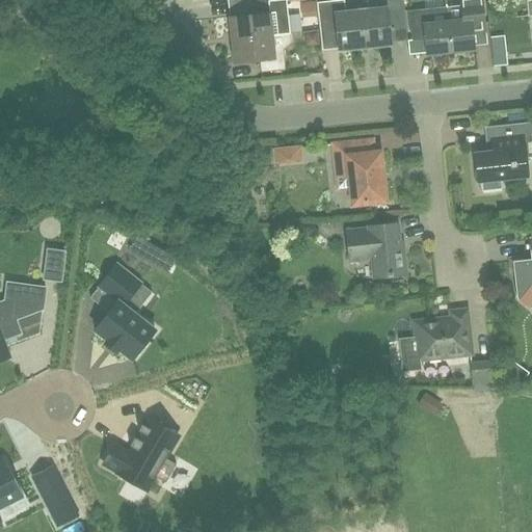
[(267,0),(254,2),(255,16),(229,18),(232,42),(291,34),(286,0),(267,0)]
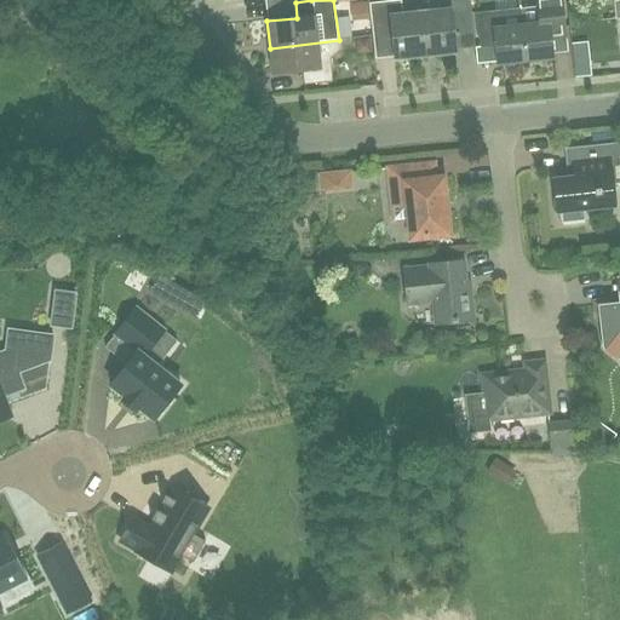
[(422,13),(426,56),(457,53),(454,30),(469,29),(465,0),(437,0),(440,11),(422,13)]
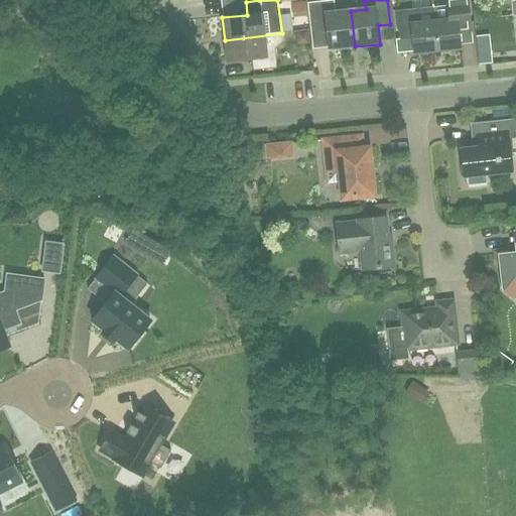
[(446,0),(447,6),(433,7),(434,21),(438,51),(461,49),(459,25),(470,23),(468,0),(446,0)]
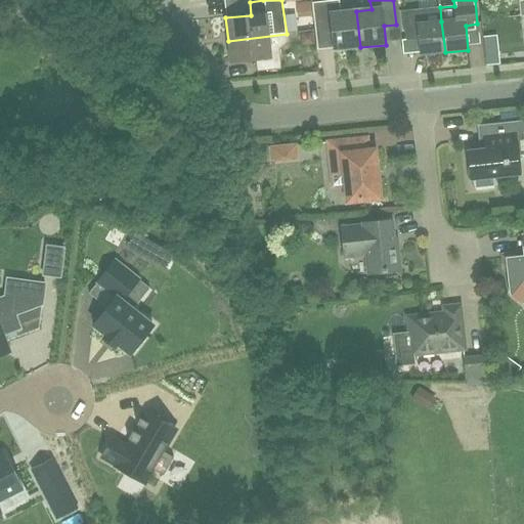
[(333,50),(360,47),(356,11),(340,12),(339,1),(315,3),(318,33),(331,32),(333,50)]
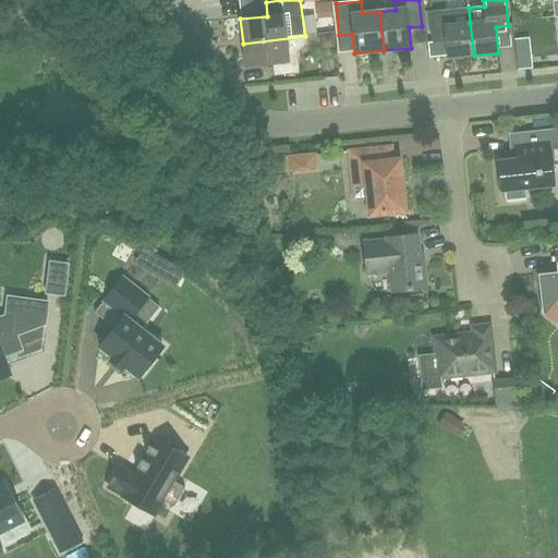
[(470,23),(469,8),(428,12),(432,43),(446,41),(447,59),(474,56),(470,23)]
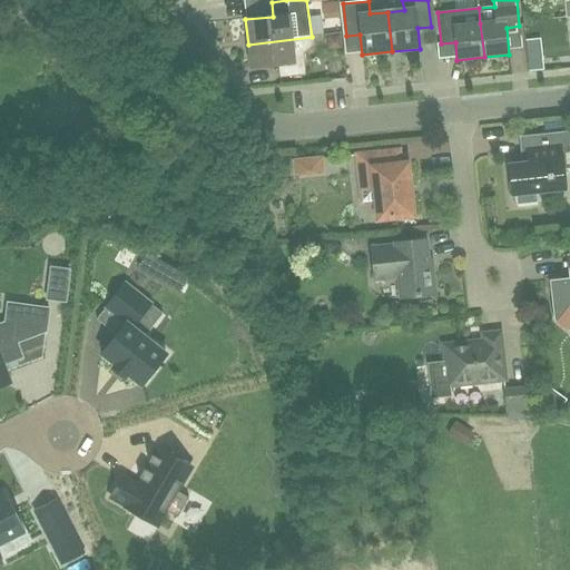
[(312,37),(248,45),(251,70),(278,67),(279,79),(306,77),(304,51),(313,48),(312,37)]
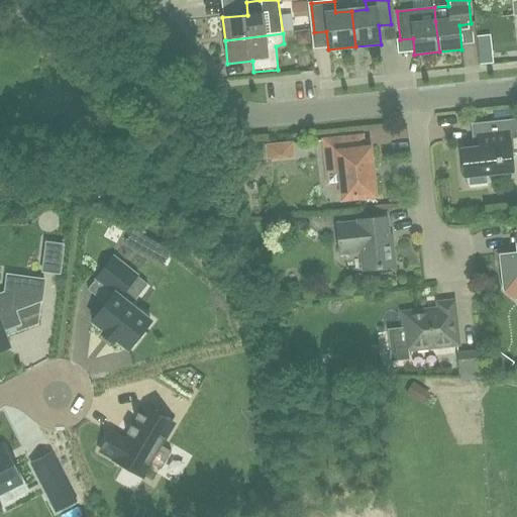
[(463,178),(469,177),(470,186),(488,184),(487,175),(514,172),(512,153),(516,152),(516,119),(476,124),(479,147),(460,149),(463,178)]
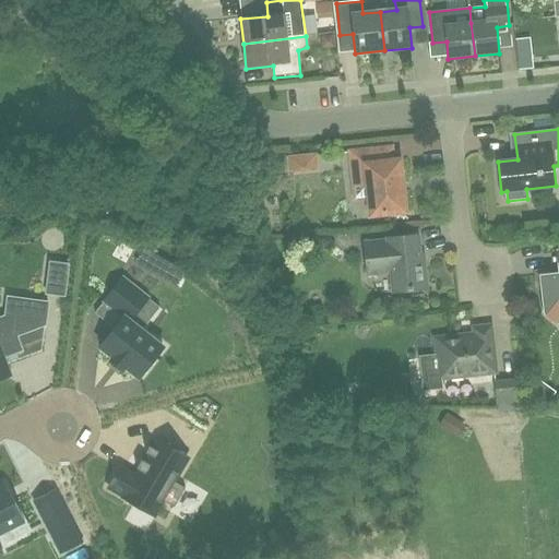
[(367,183),(369,200),(370,215),(405,212),(400,161),(377,163),(376,149),(349,152),(353,186),(367,183)]
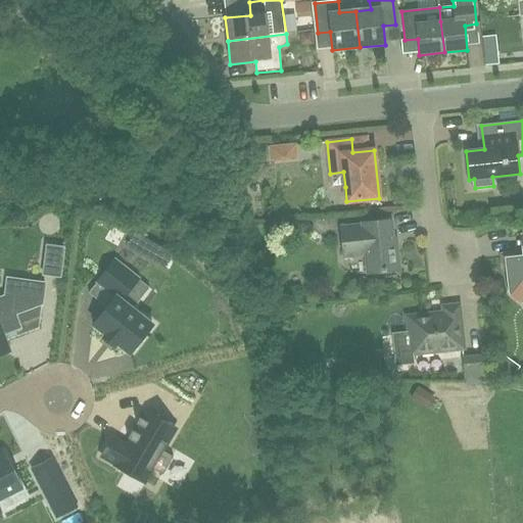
[(273,146),(274,162),(302,160),(301,144),(273,146)]
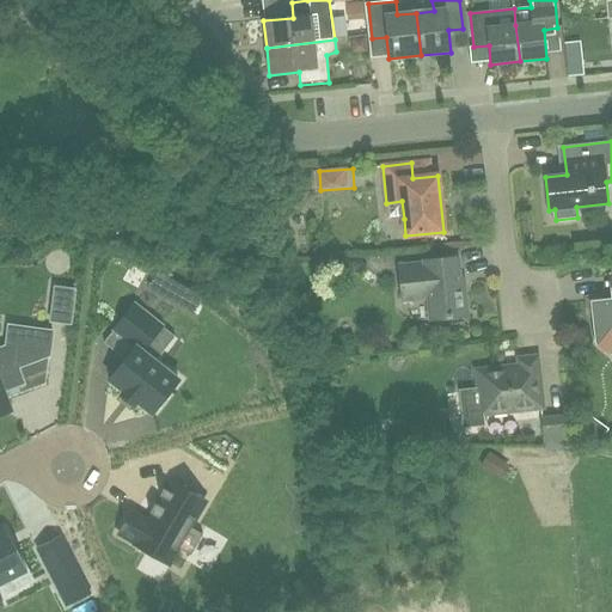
[(432,320),(466,316),(463,280),(459,280),(457,257),(424,261),(426,264),(399,267),(403,300),(429,298),(432,320)]
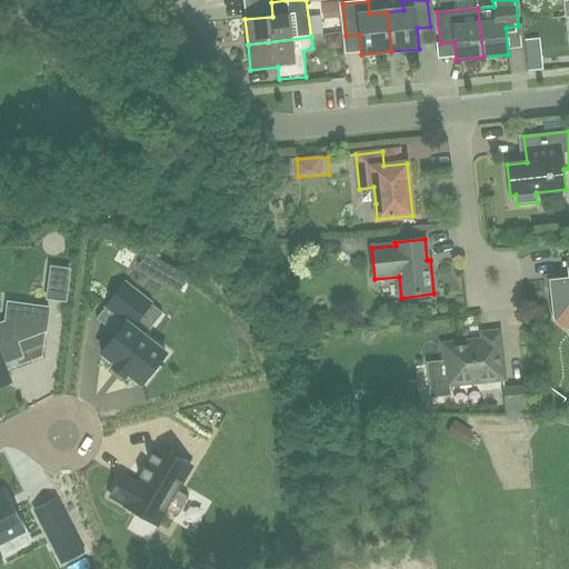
[(156,257),(147,273),(162,282),(171,266),(156,257)]
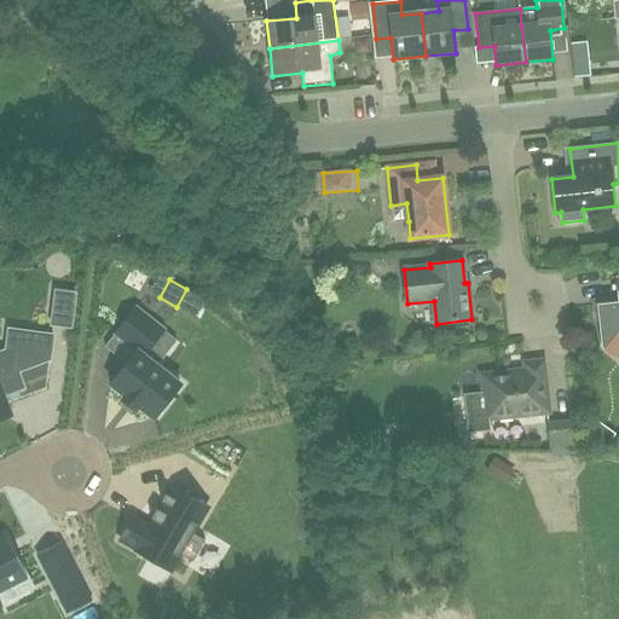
[(618,279),(615,281),(618,301),(597,304),(602,347),(614,357),(618,351),(618,279)]
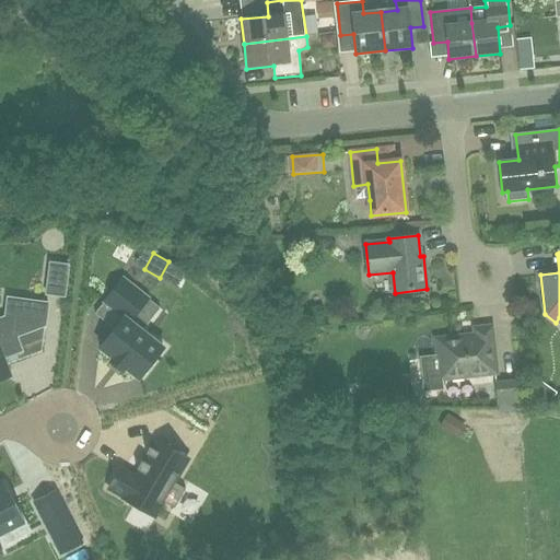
[(49,263),(45,294),(63,296),(68,266),(49,263)]
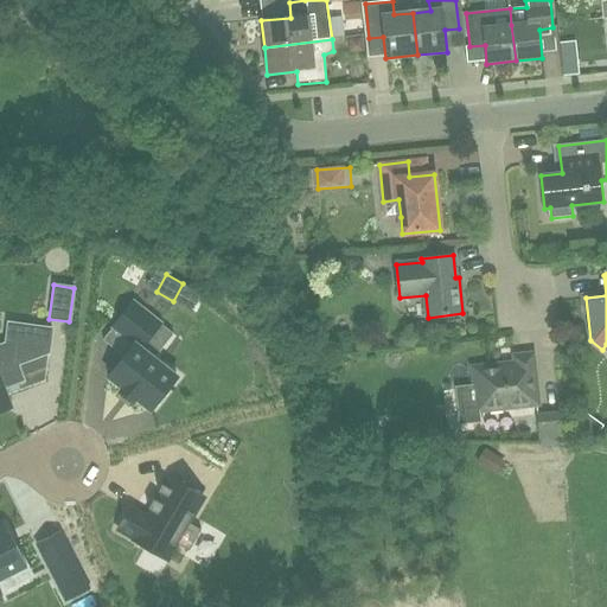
[(140,350),(160,325),(133,304),(113,328),(134,345),(123,357),(107,377),(121,389),(119,393),(132,404),(135,400),(149,411),(177,378),(155,362),(140,350)]
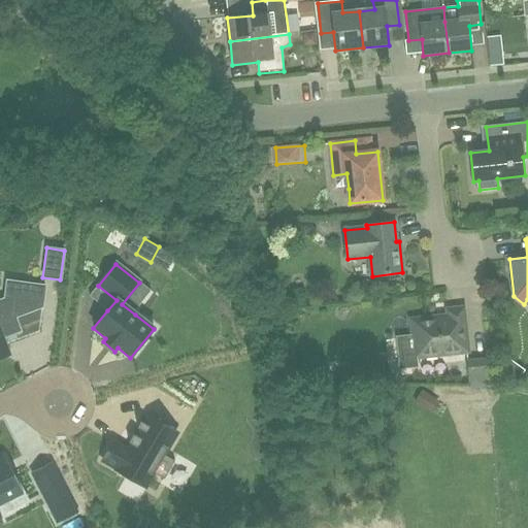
[(0,356),(8,353),(5,344),(2,337),(20,331),(14,317),(42,307),(44,286),(6,281),(4,299),(3,307),(0,307),(0,356)]
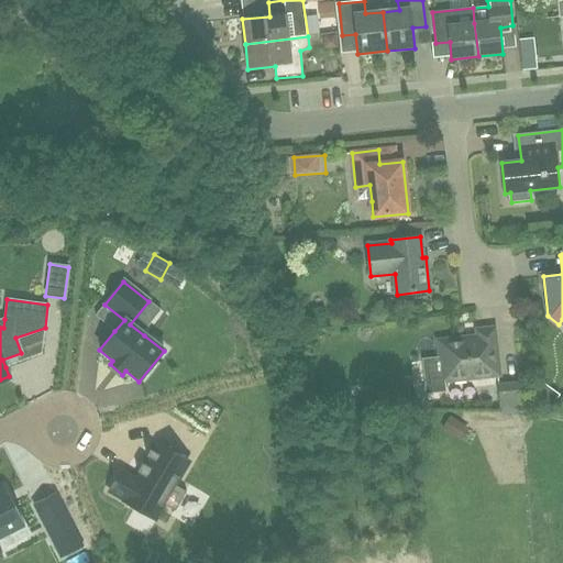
[(441,357),(422,360),(426,393),(444,390),(443,382),(499,375),(495,329),(477,330),(477,337),(439,341),(441,357)]
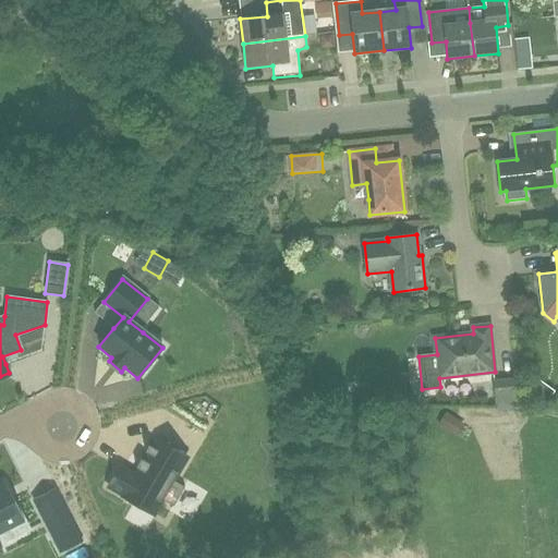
[(494,381),(496,403),(522,401),(520,379),(494,381)]
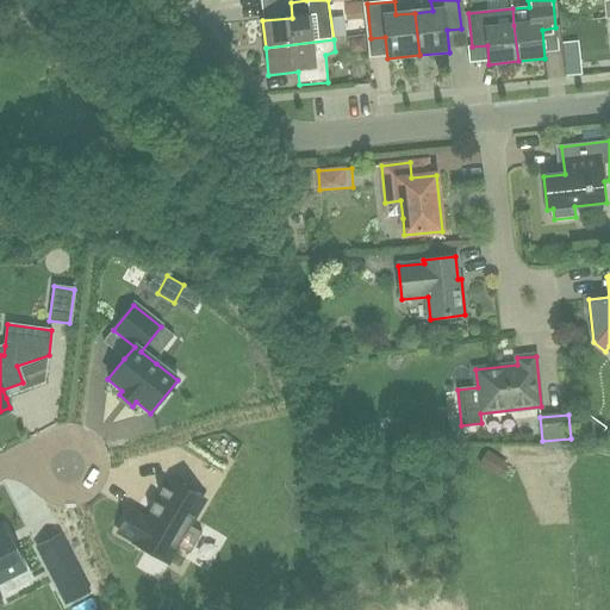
[(135,511),(122,534),(138,543),(137,545),(150,552),(169,562),(179,548),(191,554),(203,534),(191,527),(205,503),(180,487),(174,484),(169,491),(167,490),(162,496),(165,498),(161,505),(157,504),(153,514),(155,515),(151,522),(135,511)]
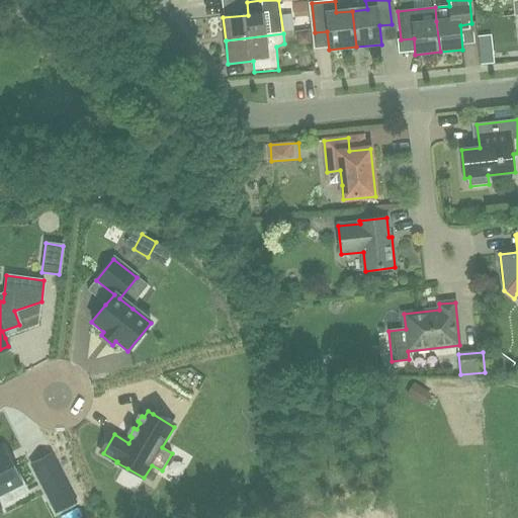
[(0,490),(18,482),(13,471),(9,462),(7,463),(0,449),(0,490)]
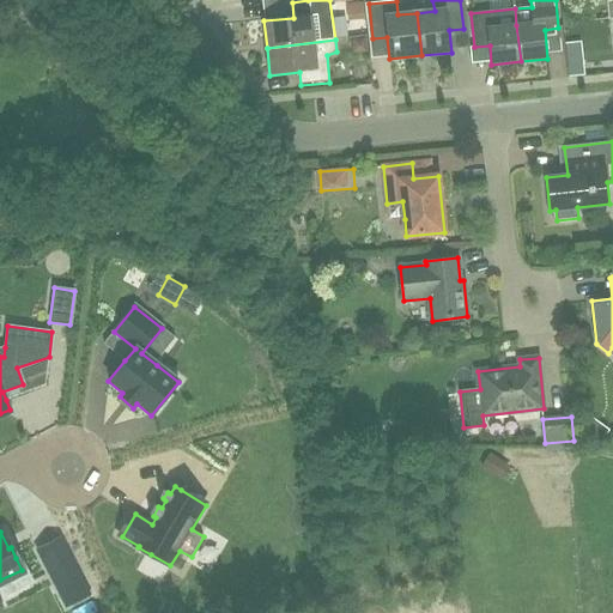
[(66,605),(87,594),(70,557),(48,569),(66,605)]
